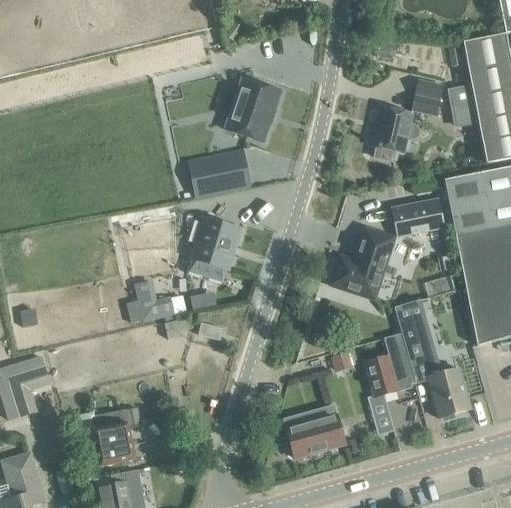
[(499,0),(505,32),(510,30),(510,0),(499,0)]
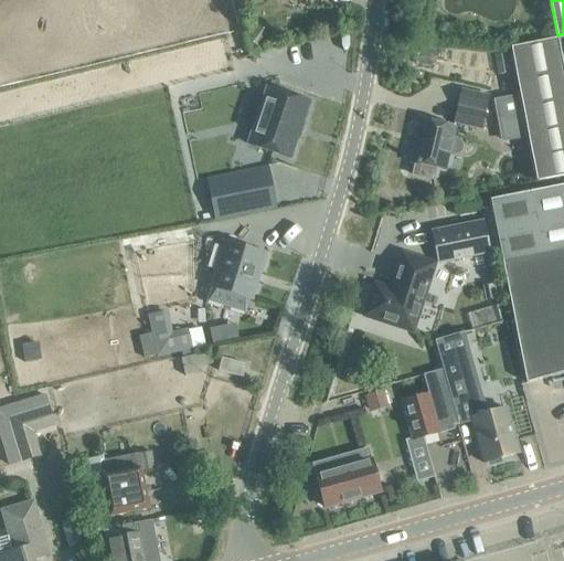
[(518,81),(563,71),(563,65),(557,35),(511,44),(518,81)]
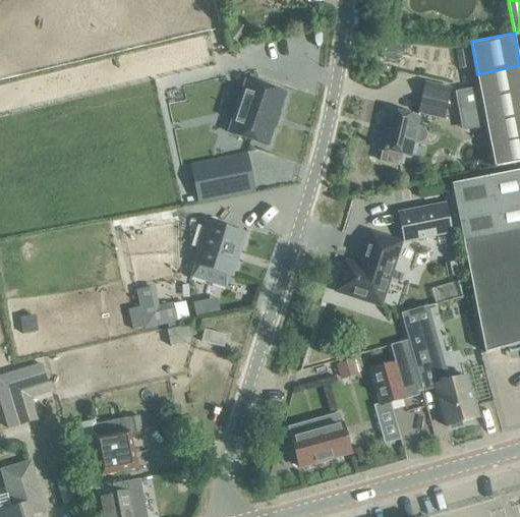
[(496,169),(519,164),(519,65),(477,74),(479,87),(486,121),(496,169)]
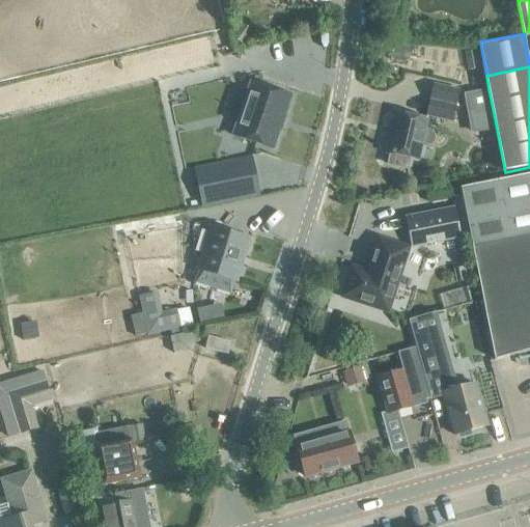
[(451,117),(455,103),(458,87),(435,81),(427,112),(451,117)]
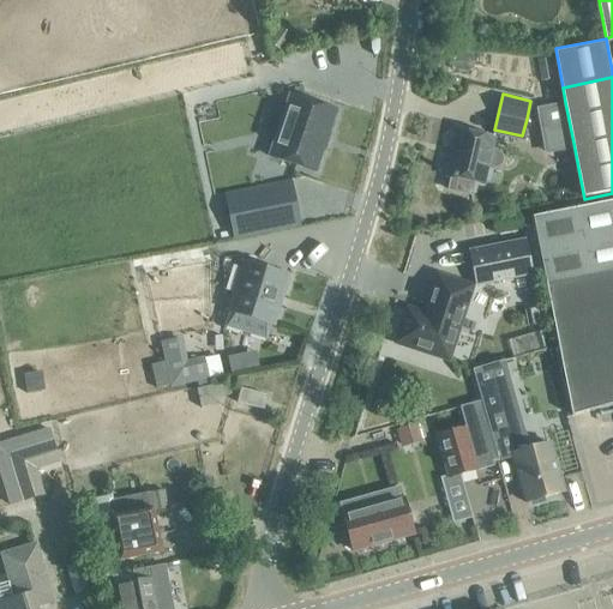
[(298,95),(290,115),(283,113),(270,152),(316,168),(337,108),(298,95)]
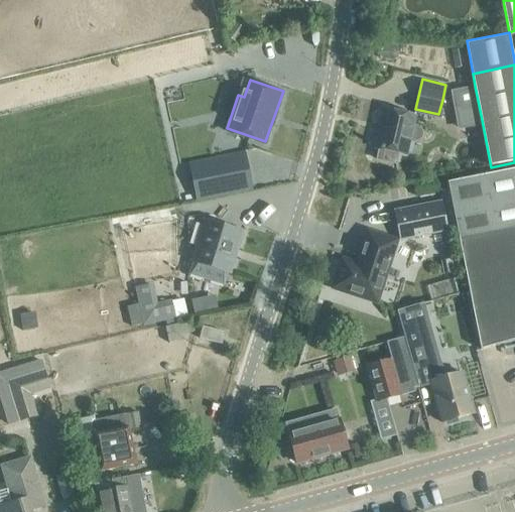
[(475,86),(454,91),(461,124),(482,120),(475,86)]
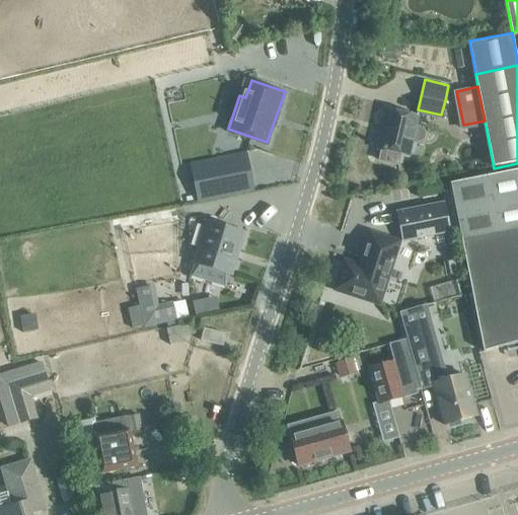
[(416,123),(418,114),(386,106),(377,146),(380,147),(378,158),(398,163),(401,152),(409,153),(413,139),(417,139),(422,138),(425,136),(426,131),(423,127),(420,124),(416,123)]
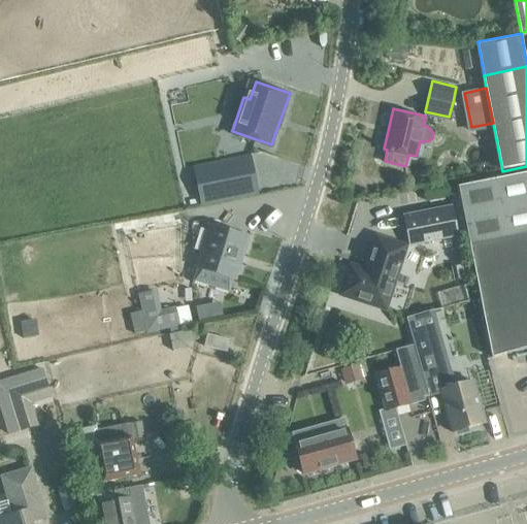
[(252,157),(194,168),(200,198),(257,187),(252,157)]
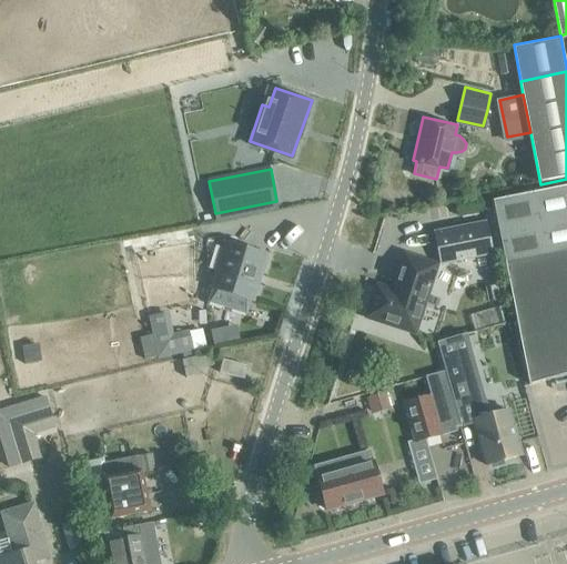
[(506,263),(529,382),(566,371),(566,182),(493,198),(506,263)]
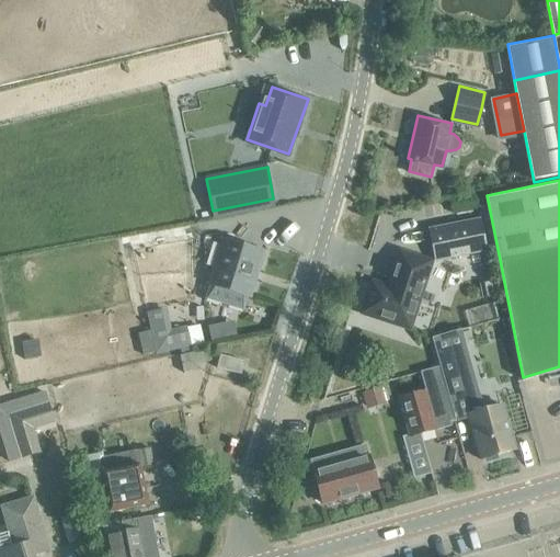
[(429,227),(435,258),(487,248),(481,217),(429,227)]
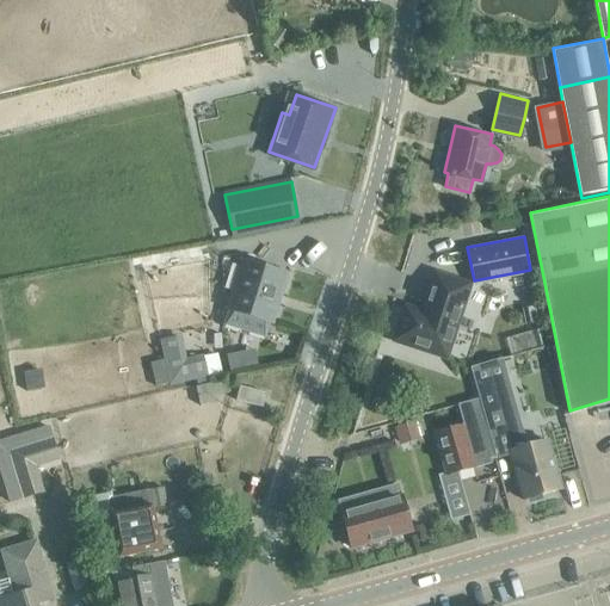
[(272,319),(278,298),(277,298),(281,289),(287,271),(242,258),(228,305),(230,305),(226,322),(265,334),(270,319),(272,319)]
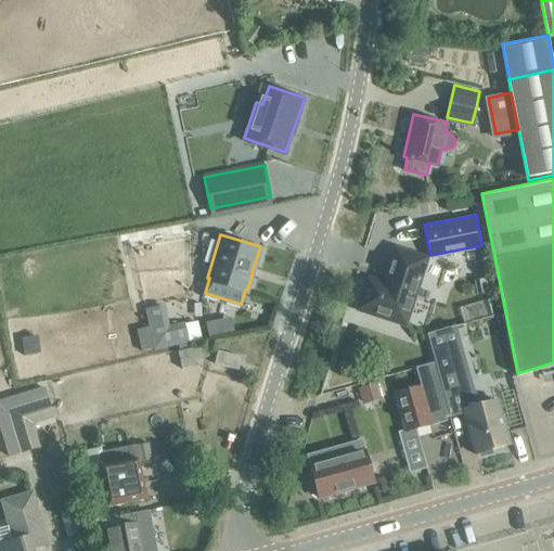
[(406,322),(426,256),(396,246),(385,281),(369,277),(359,307),(406,322)]
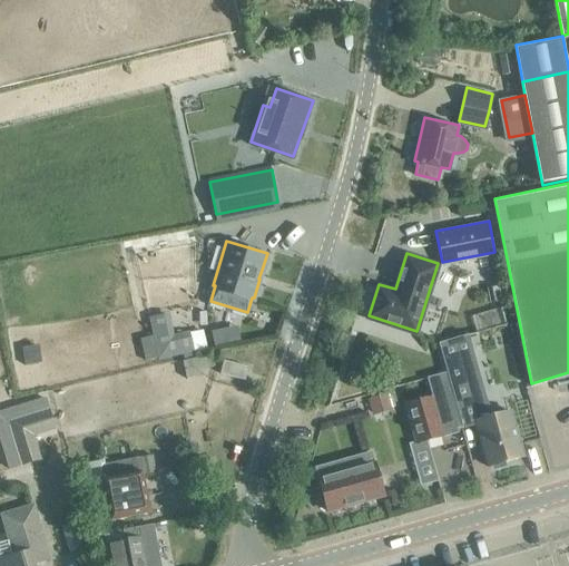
[(503,298),(500,283),(488,285),(490,300),(503,298)]
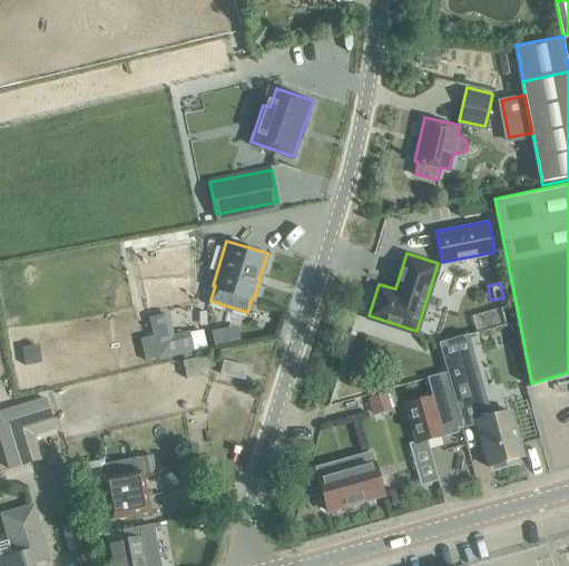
[(507,320),(502,304),(473,313),(478,329),(507,320)]
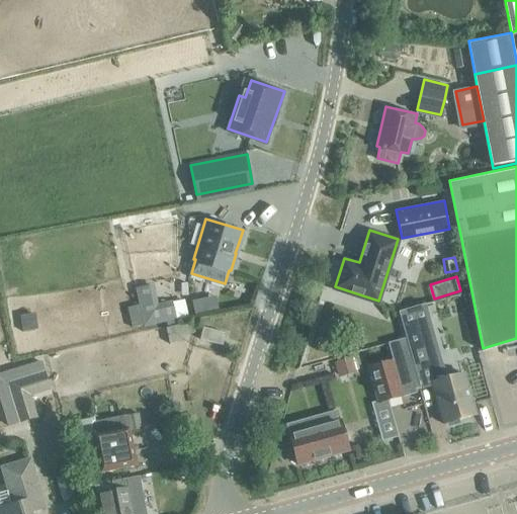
[(173,300),(173,298),(158,303),(154,282),(136,285),(144,325),(177,318),(177,317),(173,300)]
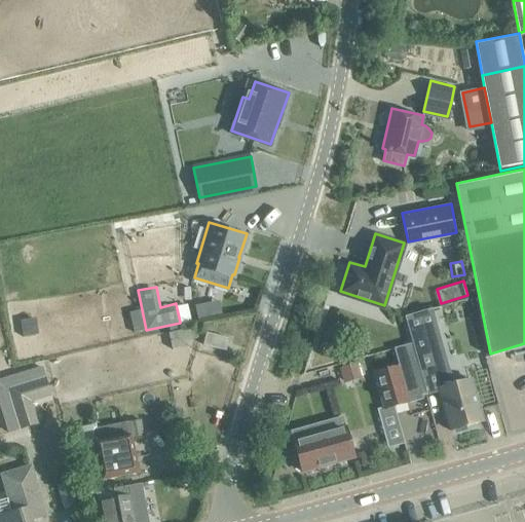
[(207,313),(208,312),(209,311),(210,310),(211,309),(211,308),(212,306),(211,305),(211,304),(210,303),(209,301),(208,301),(207,300),(205,300),(203,300),(202,300),(200,300),(199,301),(198,302),(198,304),(197,305),(197,306),(197,308),(198,309),(198,311),(199,312),(200,312),(202,313),(203,313),(205,313),(207,313)]
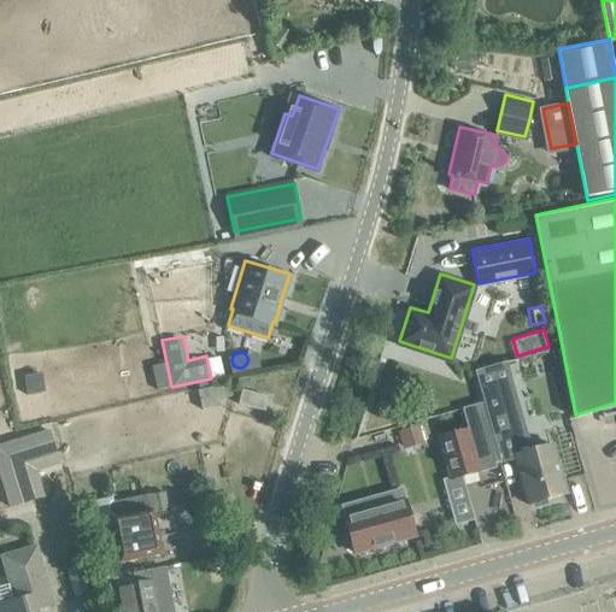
[(508,358),(475,368),(492,424),(500,458),(502,460),(516,457),(529,501),(567,490),(552,442),(533,447),(527,429),(516,433),(503,384),(514,382),(508,358)]
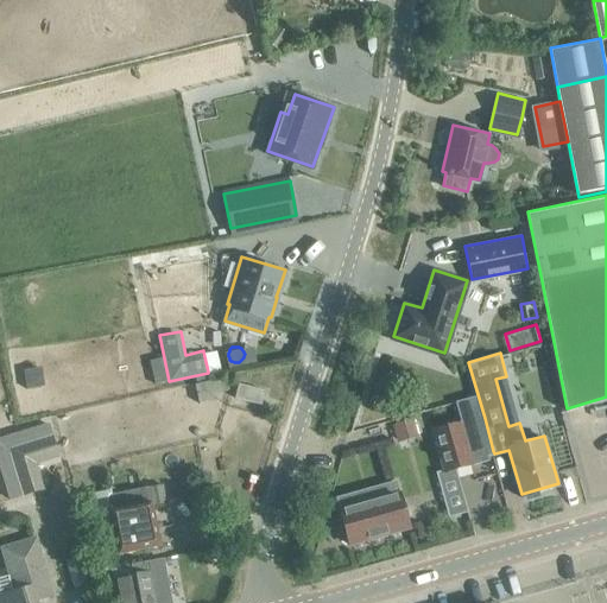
[(261,402),(265,388),(239,381),(235,395),(261,402)]
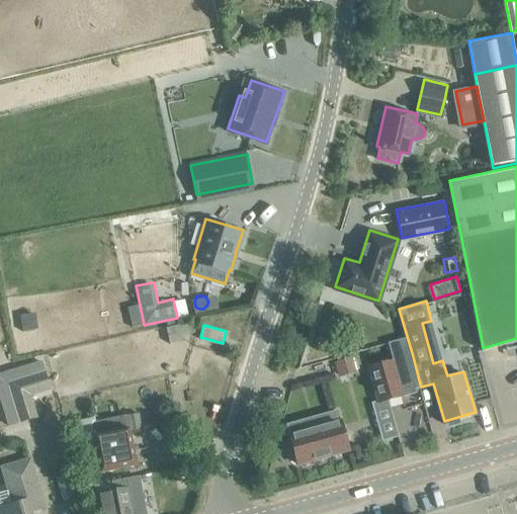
[(358,355),(338,356),(339,370),(359,368),(358,355)]
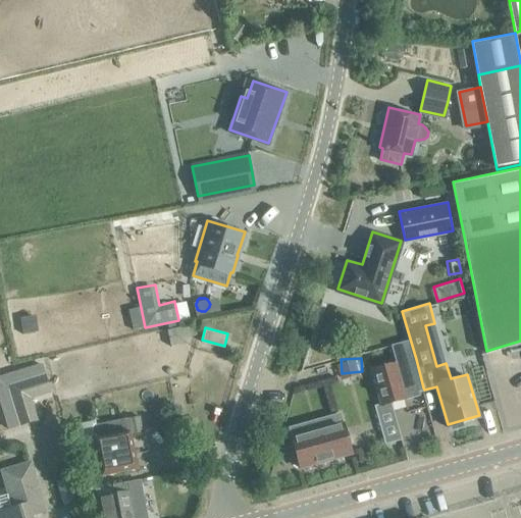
[(397,364),(396,362),(371,369),(380,402),(391,399),(405,395),(406,397),(419,394),(418,389),(423,387),(416,359),(397,364)]
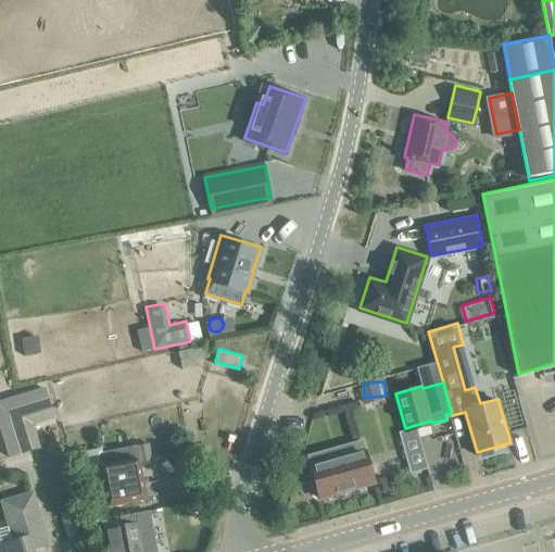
[(47,397),(43,386),(0,398),(0,424),(9,453),(21,450),(8,409),(47,397)]
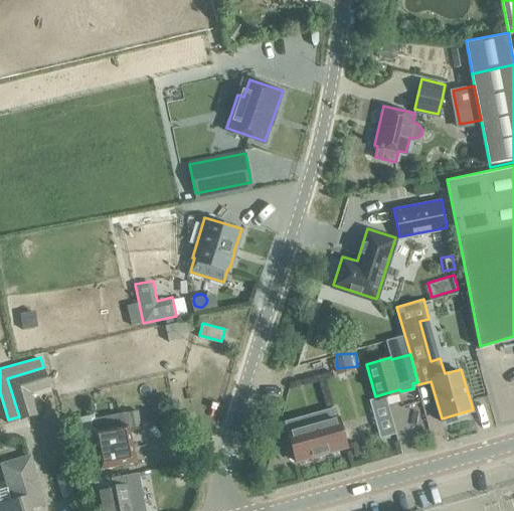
[(19,416),(31,412),(23,386),(46,379),(43,367),(7,378),(19,416)]
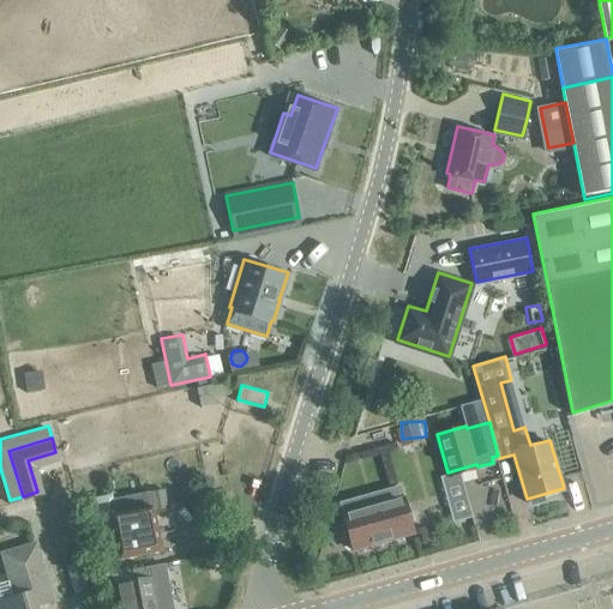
[(462,477),(443,482),(451,514),(470,508),(462,477)]
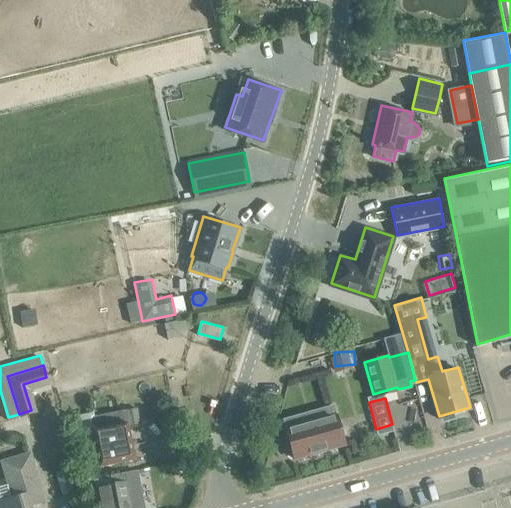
[(344,443),(332,403),(283,417),(288,433),(284,434),(289,451),(292,450),(294,457),(344,443)]
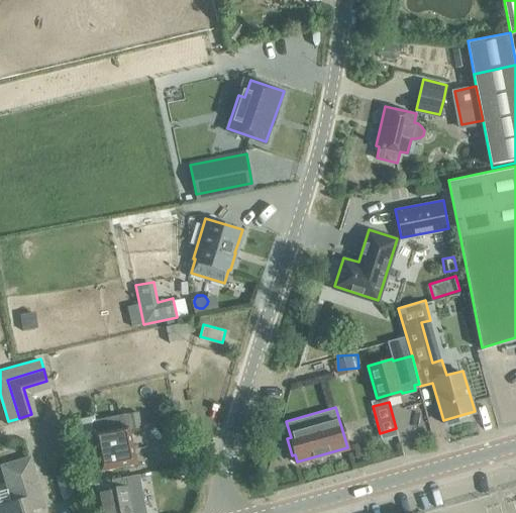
[(138,410),(126,412),(129,427),(140,424),(138,410)]
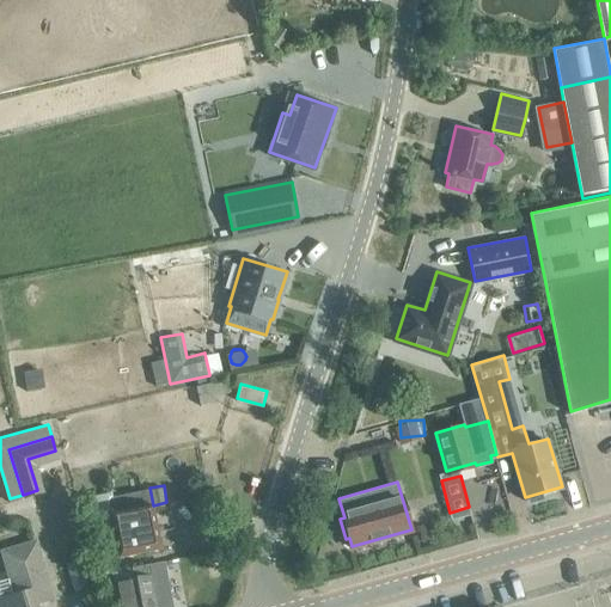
[(112,495),(108,496),(110,513),(115,534),(118,556),(162,547),(162,546),(159,538),(157,522),(153,506),(150,488),(112,495)]
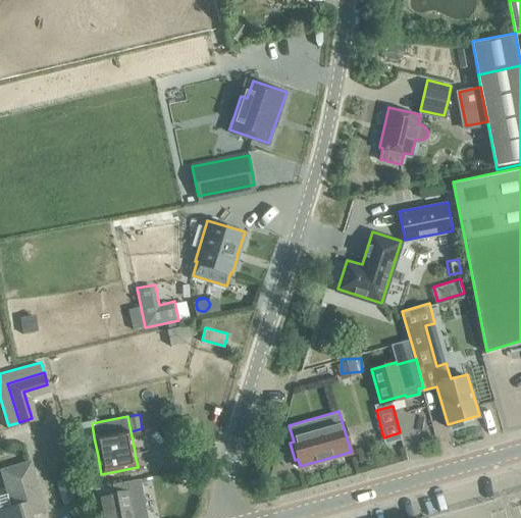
[(32,517),(31,513),(45,509),(30,459),(1,468),(12,506),(0,509),(0,517),(32,517)]
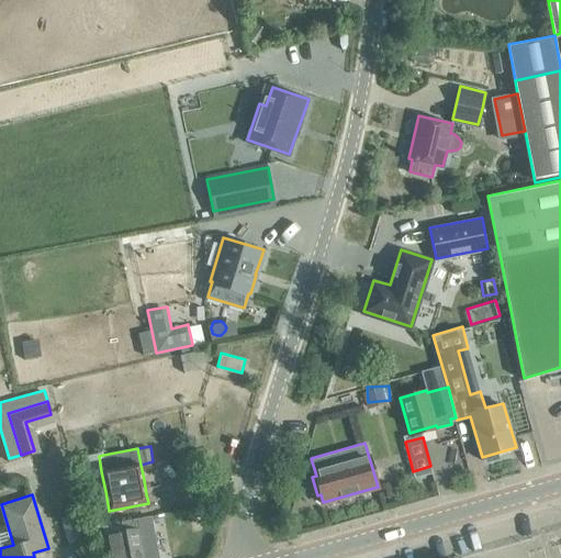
[(121,520),(123,529),(100,534),(104,557),(143,557),(135,516),(121,520)]
